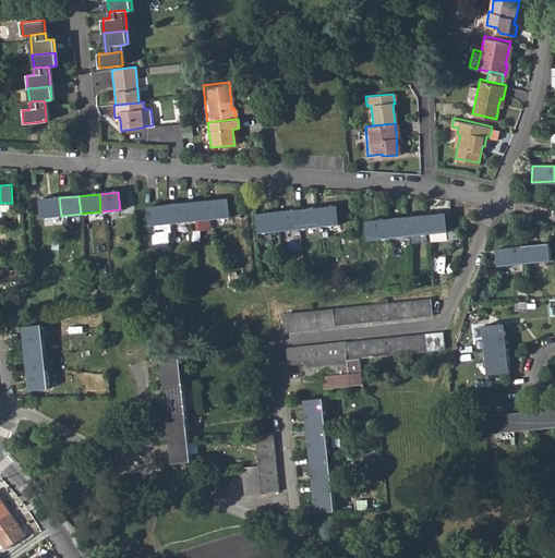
[(40,217),(61,216),(59,197),(39,199),(40,217)]
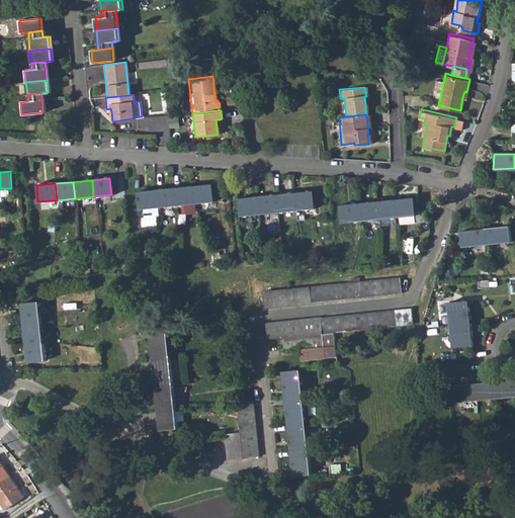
[(210,184),(192,186),(194,203),(211,201),(210,184)]
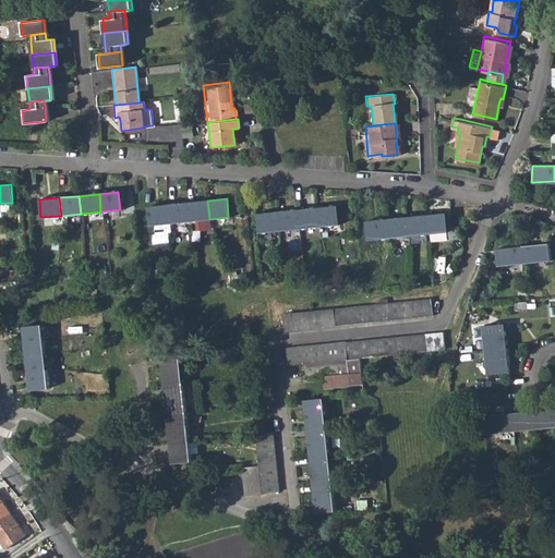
[(207,201),(186,203),(189,221),(209,219),(207,201)]
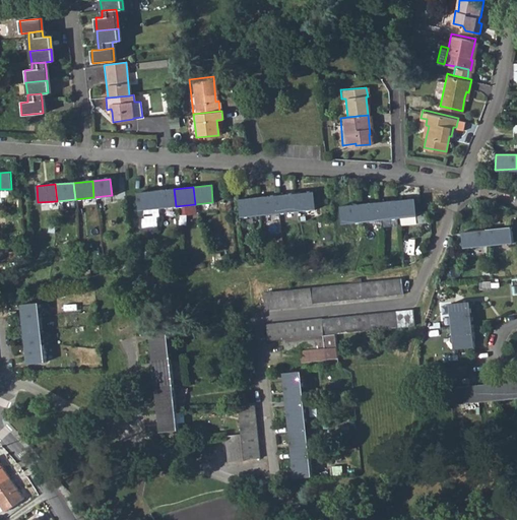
[(174,189),(155,191),(157,207),(176,206),(174,189)]
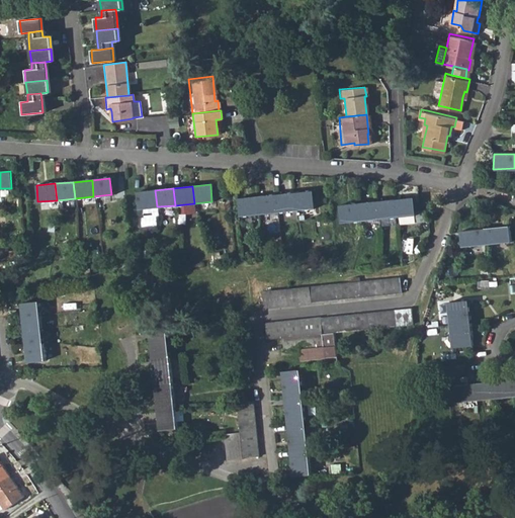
[(139,208),(157,206),(155,190),(137,192),(139,208)]
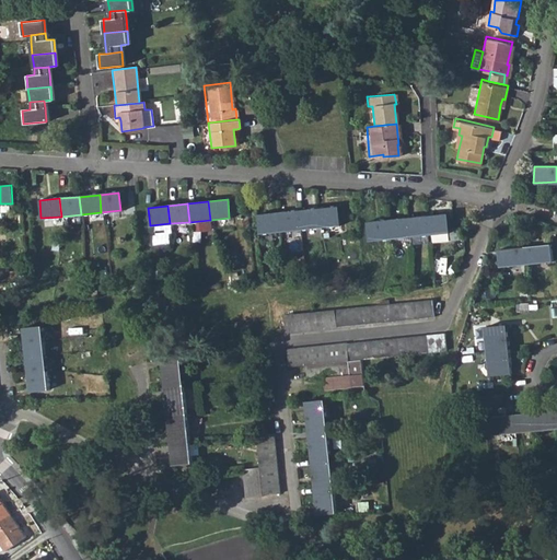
[(337,207),(316,209),(318,228),(338,225),(337,207)]
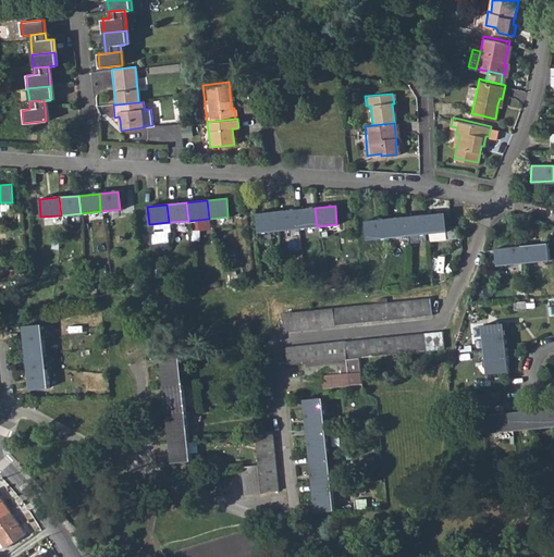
[(315,208),(295,210),(297,229),(317,226),(315,208)]
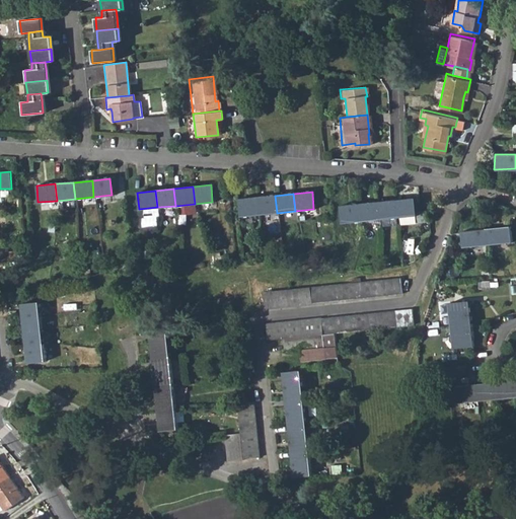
[(275,196),(258,198),(259,214),(277,213),(275,196)]
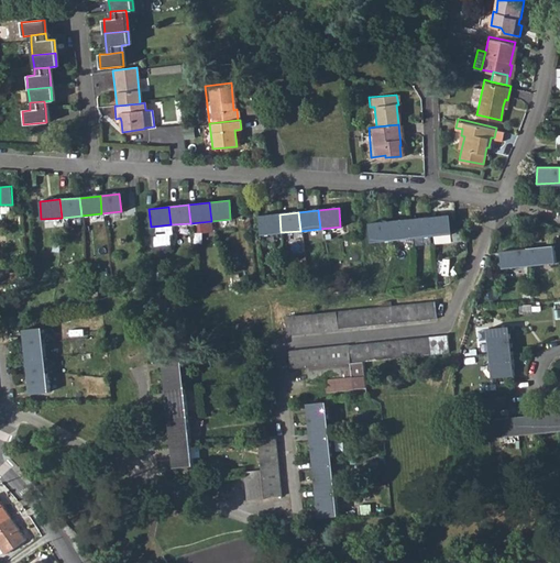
[(261,234),(281,232),(280,214),(259,217),(261,234)]
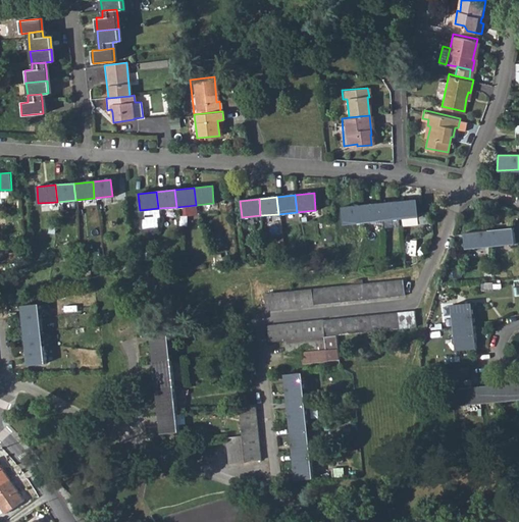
[(415,200),(397,202),(399,218),(417,217),(415,200)]
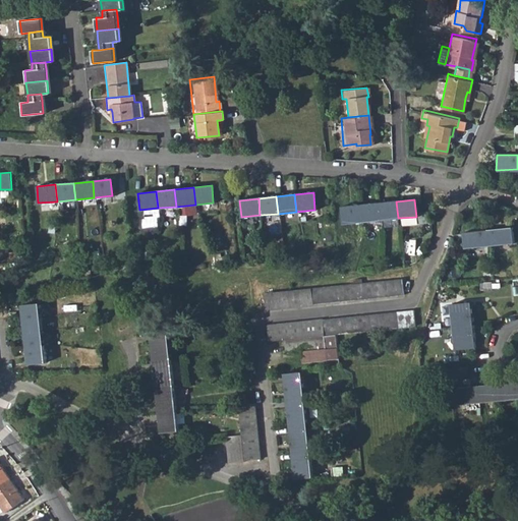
[(396,201),(378,204),(379,220),(398,218),(396,201)]
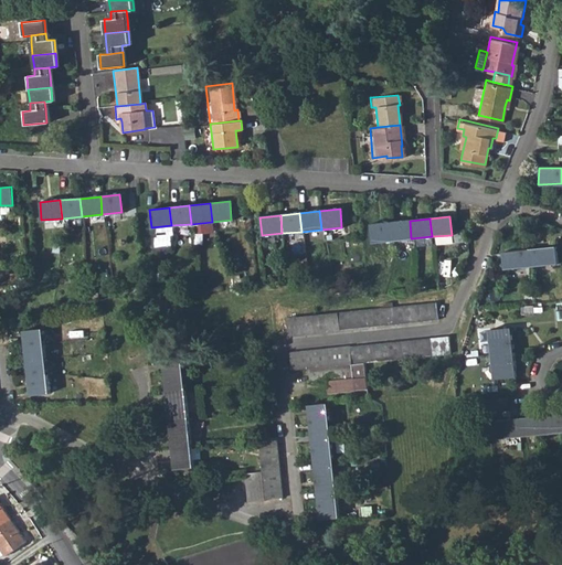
[(410,221),(389,223),(391,241),(411,238),(410,221)]
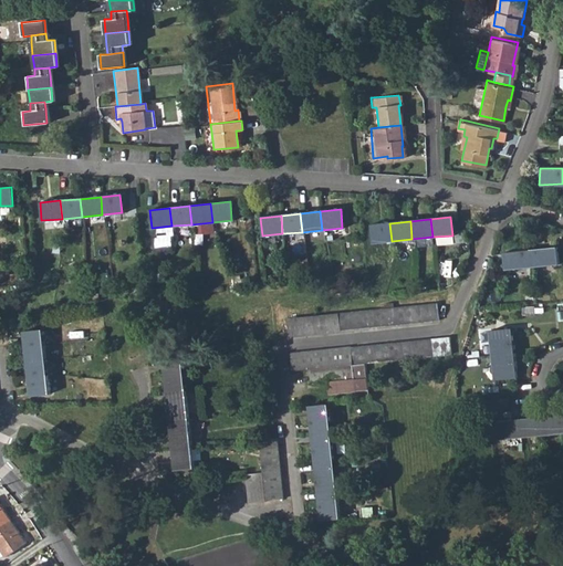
[(372,243),(392,241),(389,223),(369,224),(372,243)]
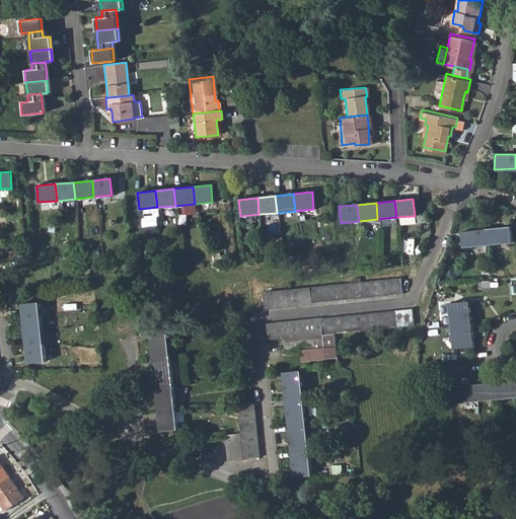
[(508,228),(484,230),(486,244),(510,242),(508,228)]
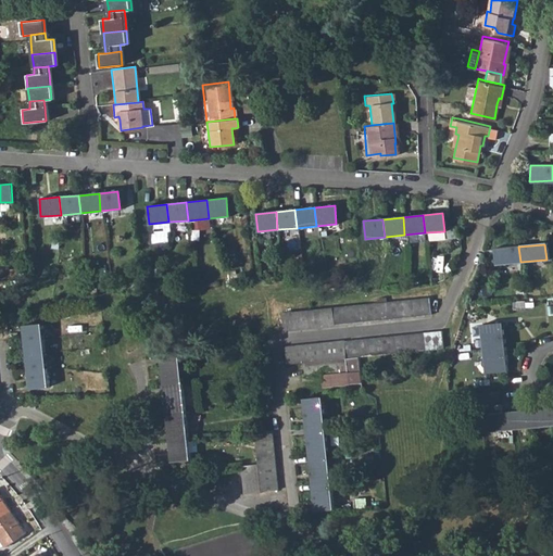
[(495,264),(520,262),(518,247),(493,249),(495,264)]
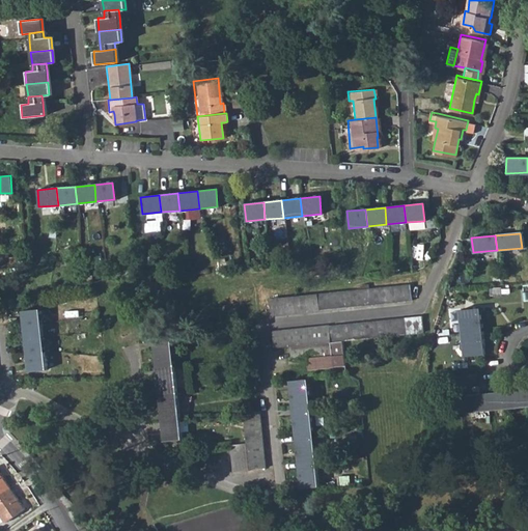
[(358,289),(359,306),(367,305),(366,288),(366,284),(358,285),(358,289)]
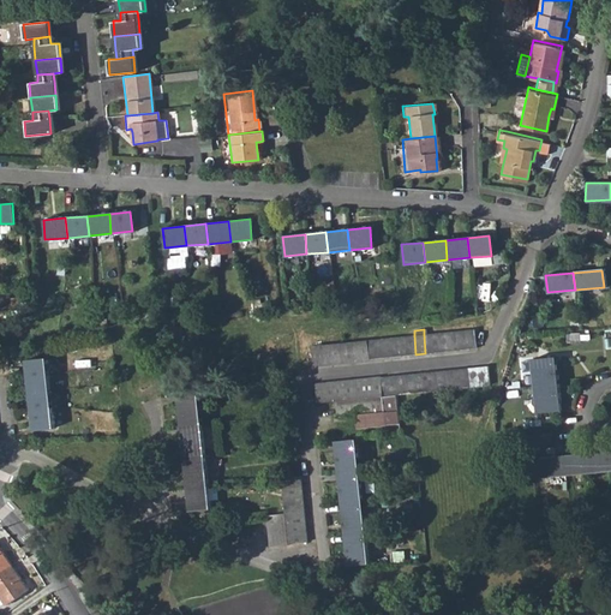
[(474,348),(472,329),(462,330),(463,350),(474,348)]
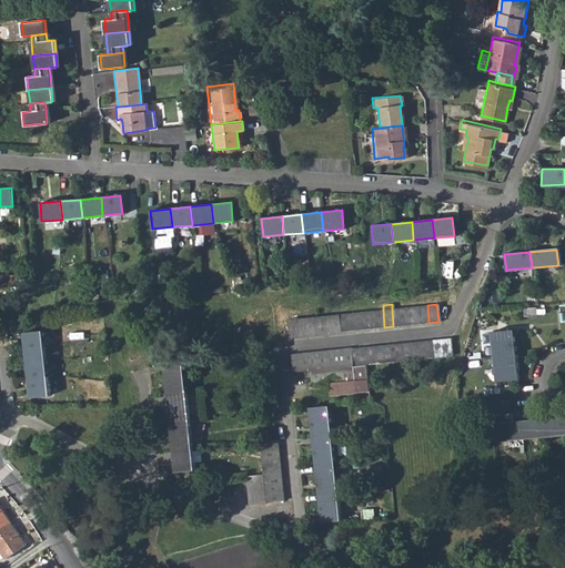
[(419,306),(421,323),(429,323),(427,305),(419,306)]
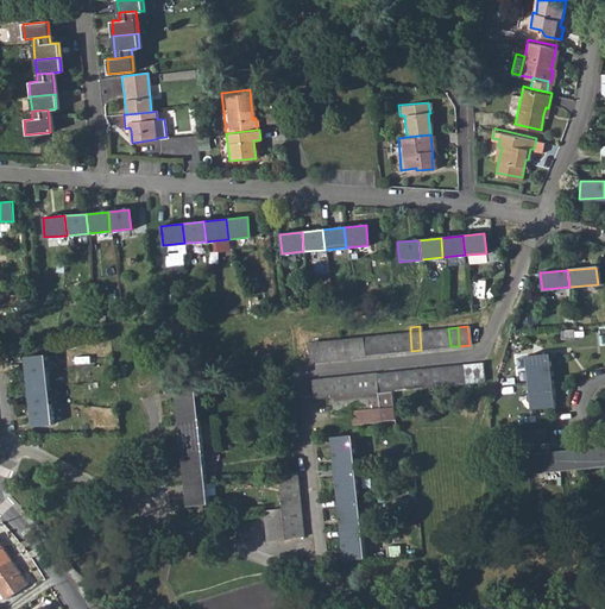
[(451,346),(448,328),(439,330),(440,347),(451,346)]
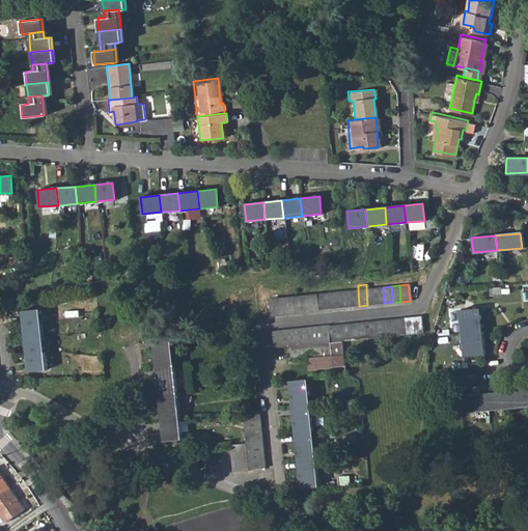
[(376,304),(374,287),(366,288),(367,305),(376,304)]
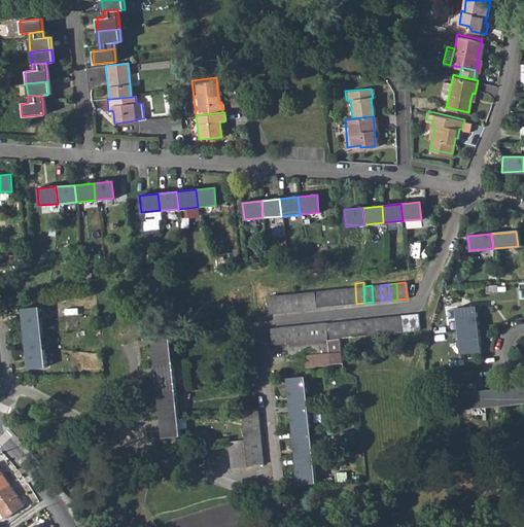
[(372,285),(373,302),(381,301),(380,285),(372,285)]
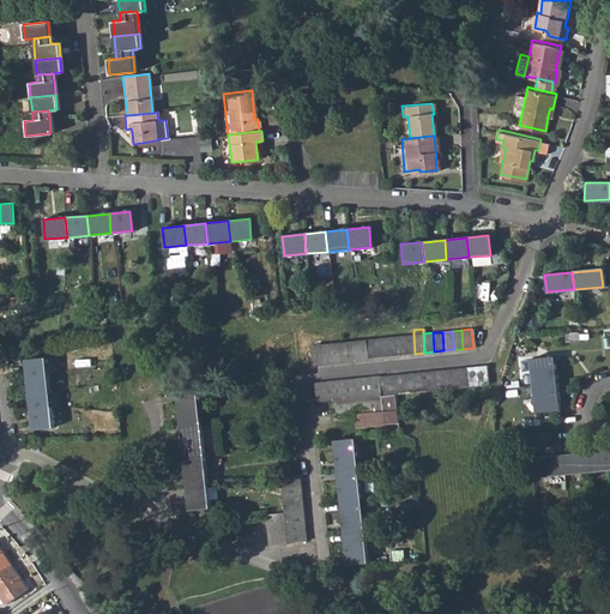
[(404,336),(405,354),(415,354),(414,335),(404,336)]
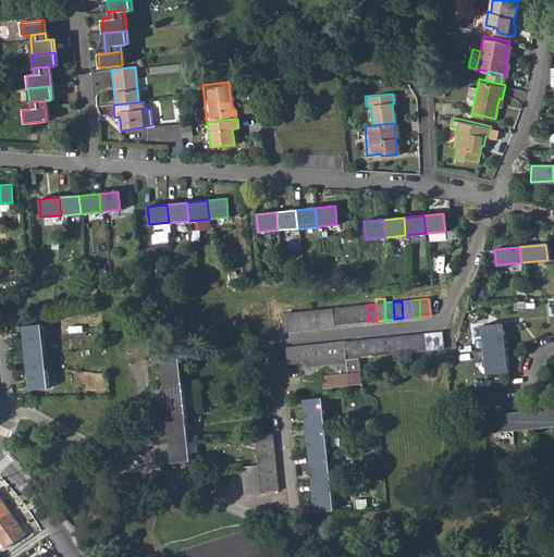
[(359,322),(358,305),(349,306),(352,323),(359,322)]
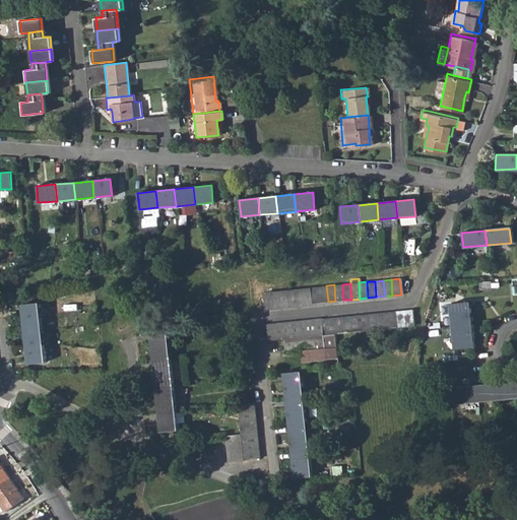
[(334,284),(335,301),(343,300),(342,284),(334,284)]
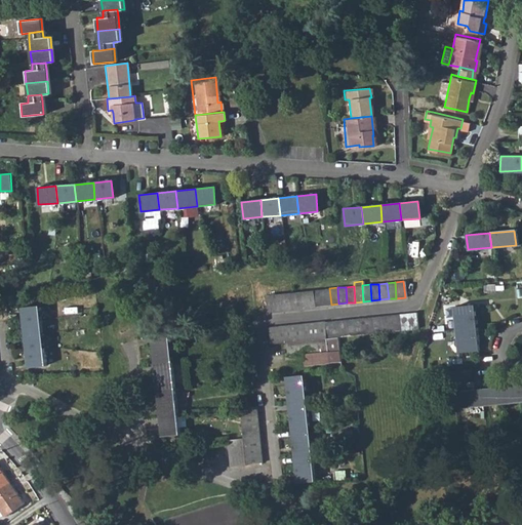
[(331,305),(329,288),(321,289),(322,306),(331,305)]
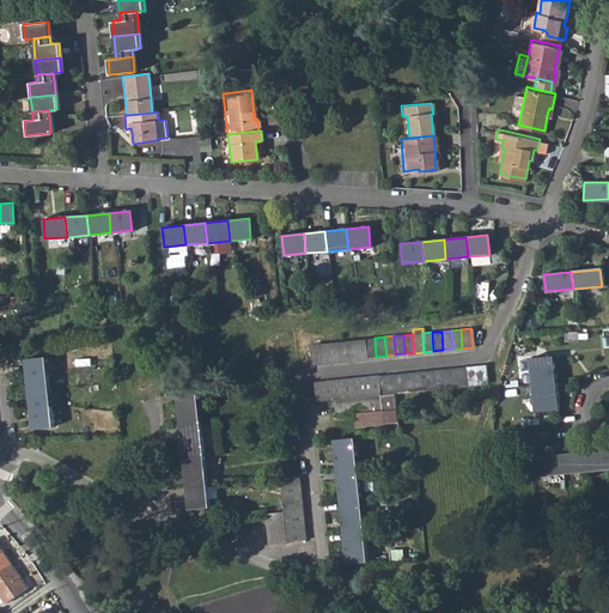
[(365,339),(367,357),(376,357),(375,338),(365,339)]
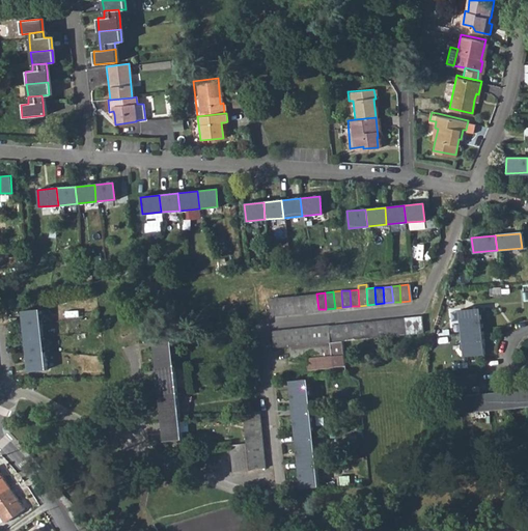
[(300,295),(302,311),(309,310),(308,294),(300,295)]
